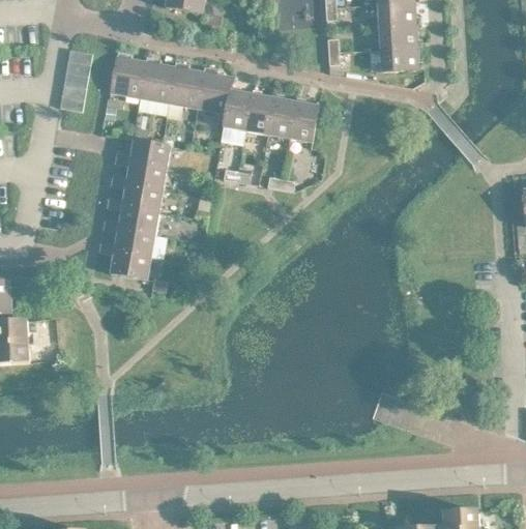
[(166,0),(165,6),(202,13),(204,0),(166,0)]
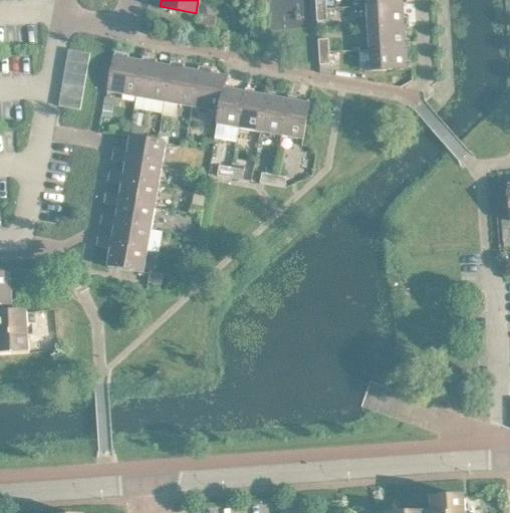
[(365,5),(366,26),(403,24),(408,23),(407,16),(403,17),(402,2),(365,5)]
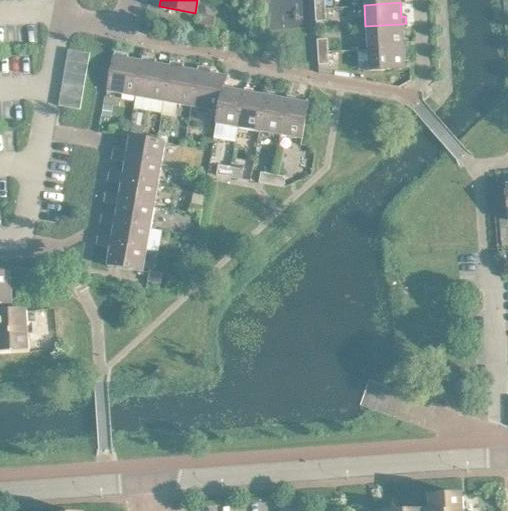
[(324,7),(314,7),(315,20),(325,19),(324,7)]
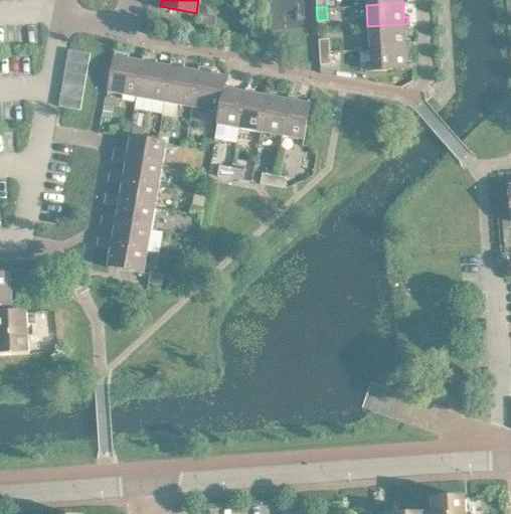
[(202,13),(202,15),(201,23),(213,25),(215,15),(202,13)]
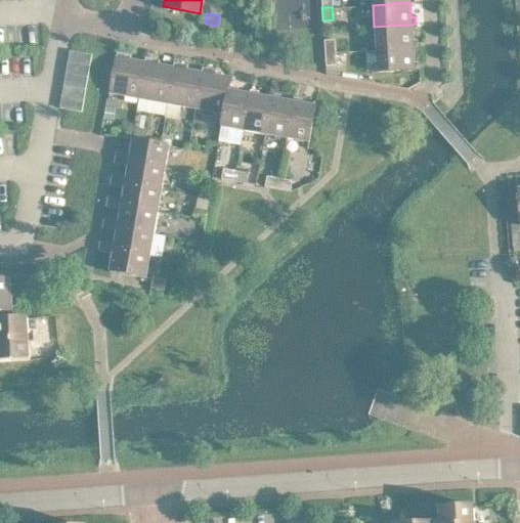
[(374,27),(376,49),(413,46),(417,46),(417,39),(412,39),(410,25),(374,27)]
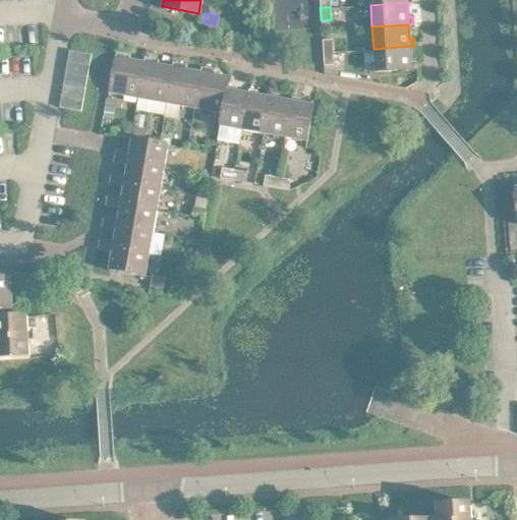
[(322,39),(323,52),(333,51),(332,39),(322,39)]
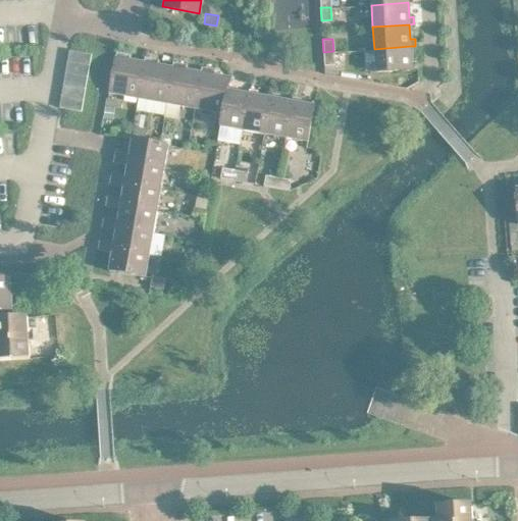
[(411,46),(374,49),(375,71),(412,69),(412,68),(416,67),(416,60),(412,61),(411,46)]
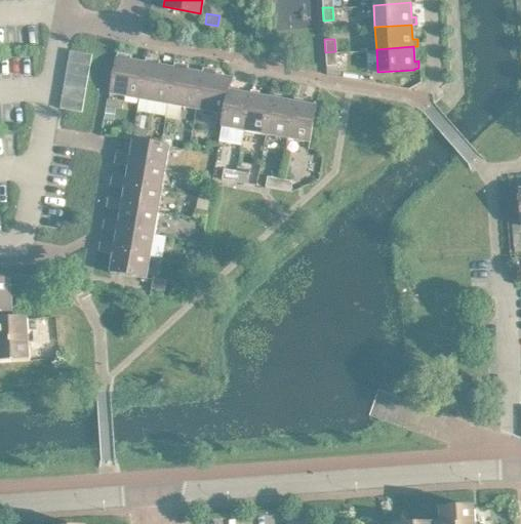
[(69,48),(67,61),(89,65),(91,52),(69,48)]
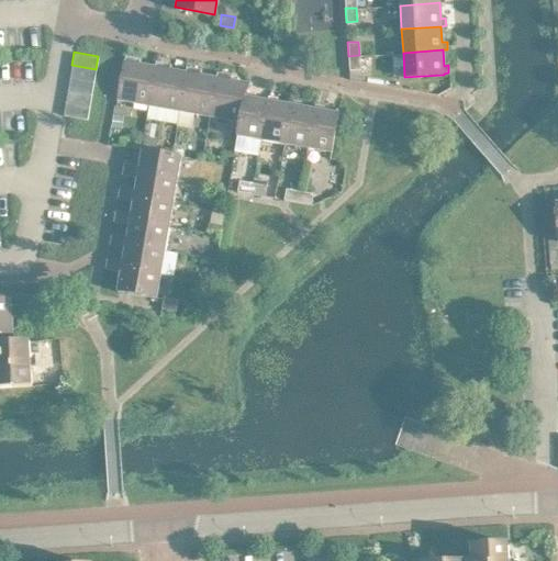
[(116,99),(147,104),(154,65),(137,62),(138,57),(124,55),(123,59),(116,99)]
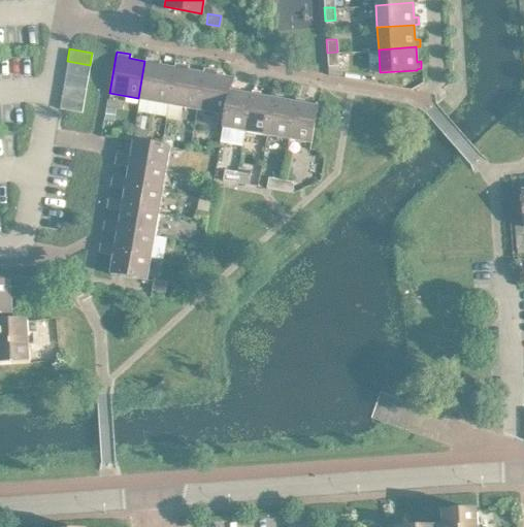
[(337,52),(327,53),(328,65),(338,65),(337,52)]
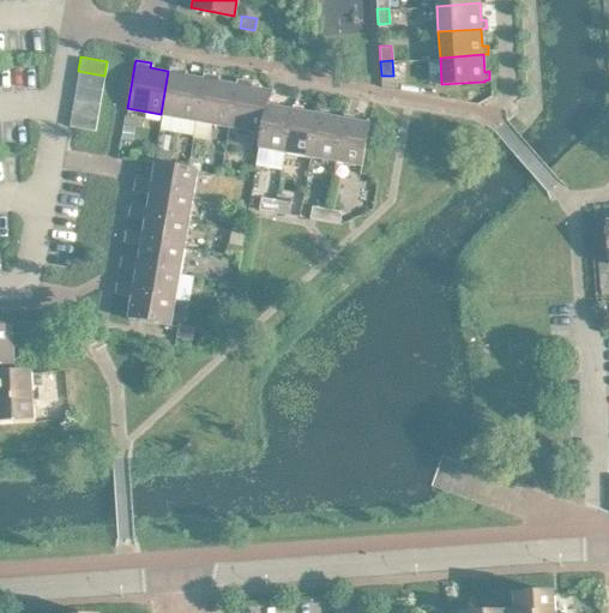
[(161,114),(194,120),(202,77),(184,73),(185,68),(169,66),(168,71),(161,114)]
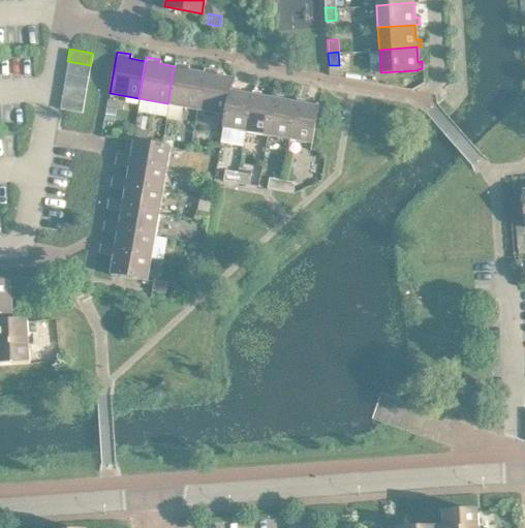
[(67,61),(65,72),(88,76),(90,65),(67,61)]
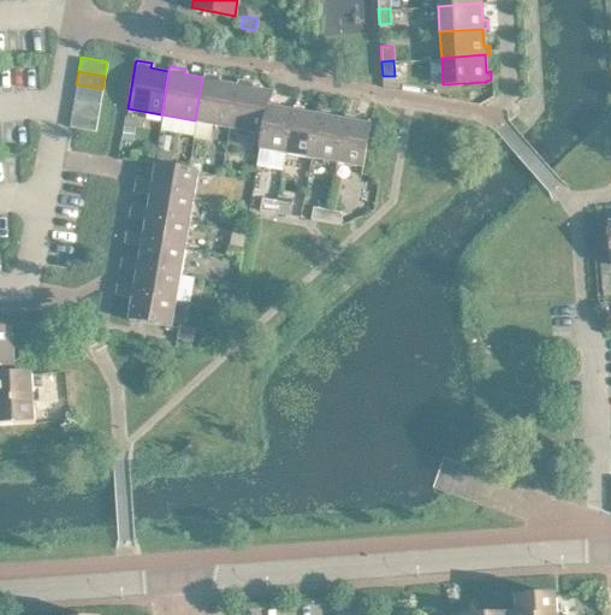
[(195,120),(229,126),(236,83),(218,80),(218,75),(203,72),(202,77),(195,120)]
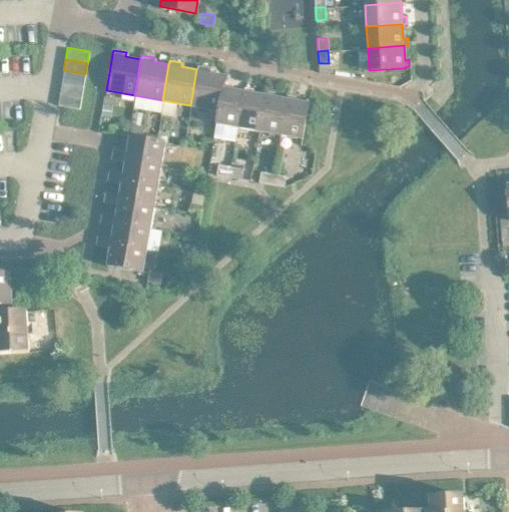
[(190,105),(217,109),(221,87),(222,87),(223,83),(224,74),(208,71),(209,67),(196,65),(196,69),(190,105)]
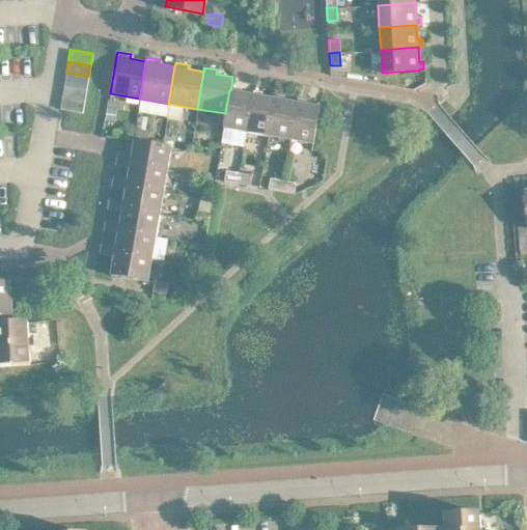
[(65,73),(63,84),(86,88),(88,77),(65,73)]
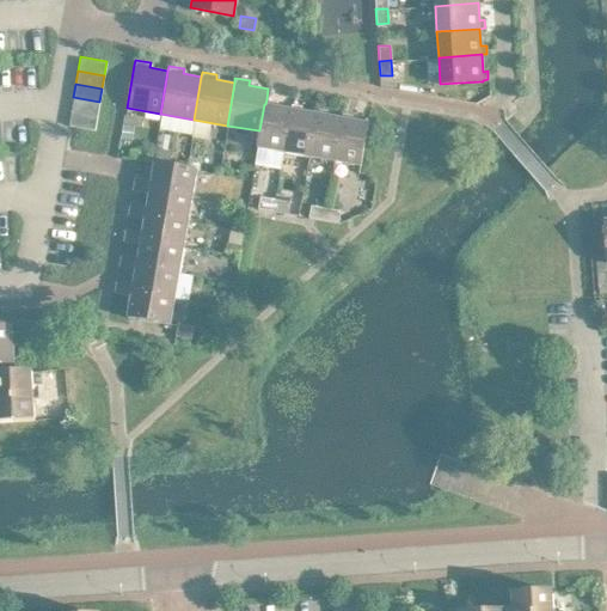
[(73,97),(71,111),(97,115),(99,102),(73,97)]
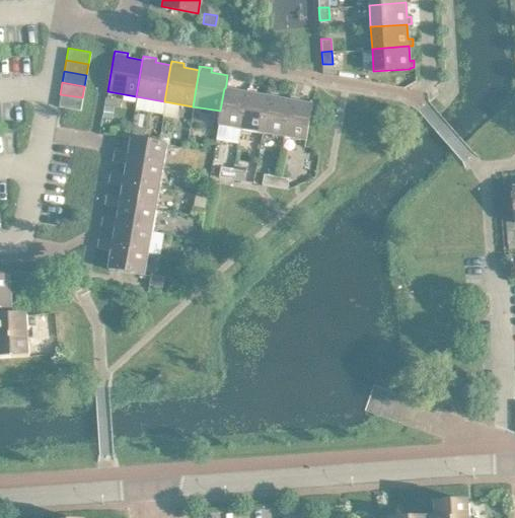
[(217,125),(239,128),(246,92),(245,92),(233,89),(233,85),(226,84),(225,88),(224,88),(220,111),(217,125)]
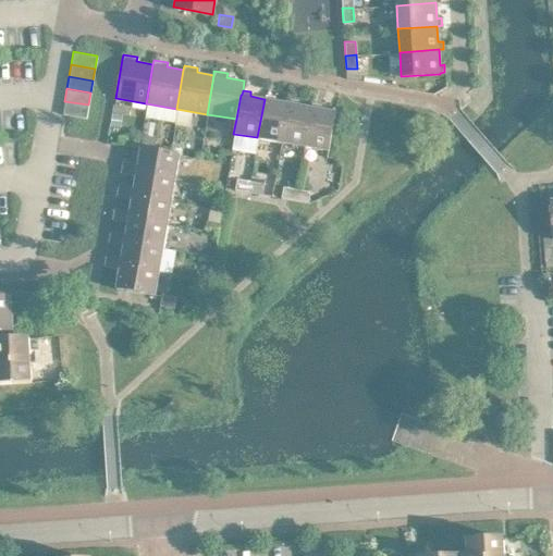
[(257,137),(281,141),(287,103),(273,100),(274,96),(265,94),(263,99),(265,99),(257,137)]
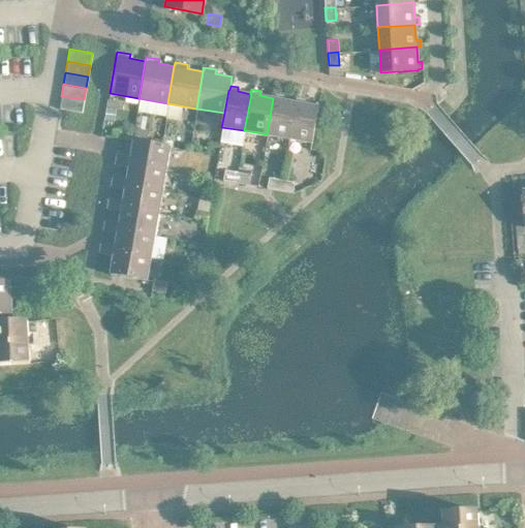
[(267,134),(288,138),(295,101),(281,99),(282,95),(273,93),(273,98),(267,134)]
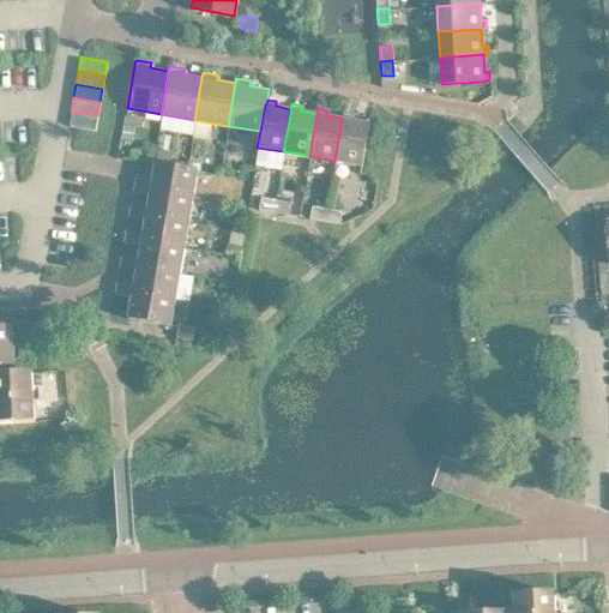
[(97,115),(71,112),(68,125),(95,130),(97,115)]
